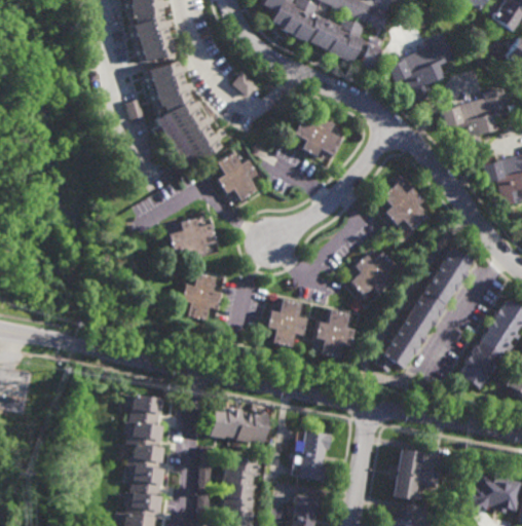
[(159,0),(160,2),(166,2),(168,9),(161,10),(162,23),(169,21),(171,29),(165,31),(169,40),(175,39),(177,46),(172,48),(173,52),(143,63),(132,29),(134,29),(133,20),(129,20),(128,0),(159,0)]
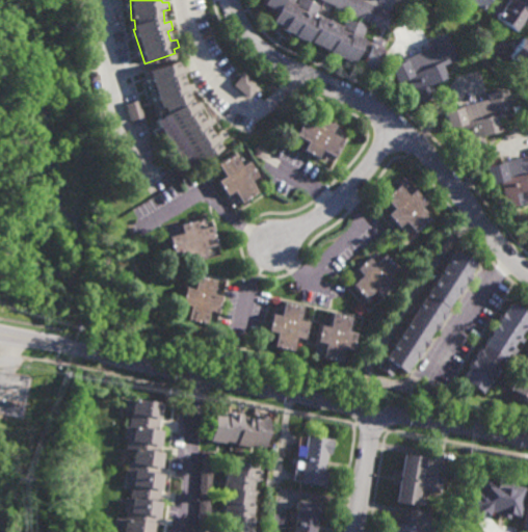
[(364,0),(396,15),(388,31),(321,1),(321,0),(297,0),(294,7),(297,8),(301,0),(307,0),(313,3),(313,4),(322,8),(316,22),(318,22),(319,19),(345,30),(350,19),(370,28),(365,41),(375,46),(375,47),(388,53),(385,58),(384,58),(376,71),(375,70),(374,73),(370,71),(371,69),(367,67),(366,68),(340,56),(339,59),(332,56),(333,55),(313,47),(313,46),(310,45),(309,46),(295,40),(295,38),(286,34),(287,32),(273,26),(279,15),(264,7),(267,0),(364,0)]
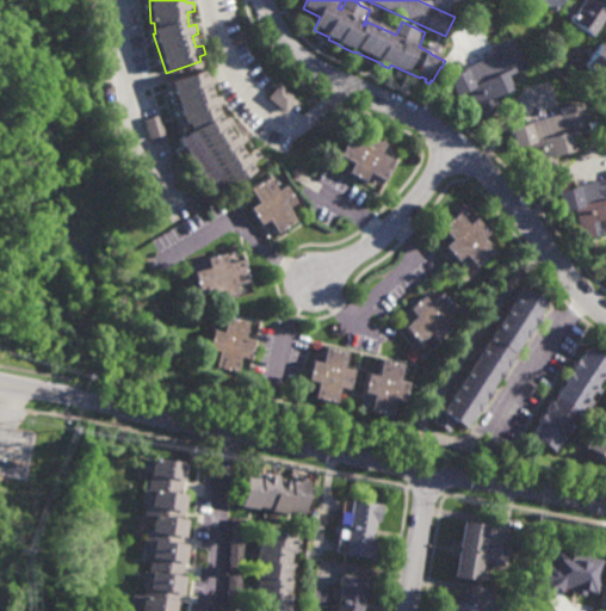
[(566,0),(557,14),(546,7),(543,14),(535,10),(538,5),(531,0),(566,0)]
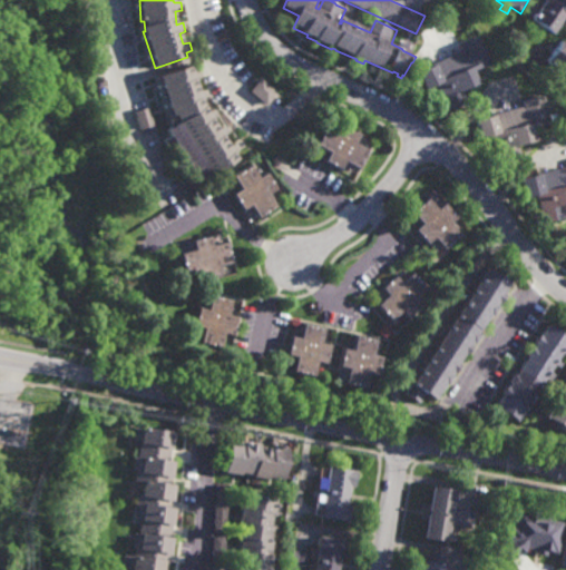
[(565,25),(564,27),(563,26),(553,39),(535,25),(537,21),(535,20),(537,17),(536,17),(538,15),(539,16),(550,1),(553,2),(554,0),(565,0),(565,25)]
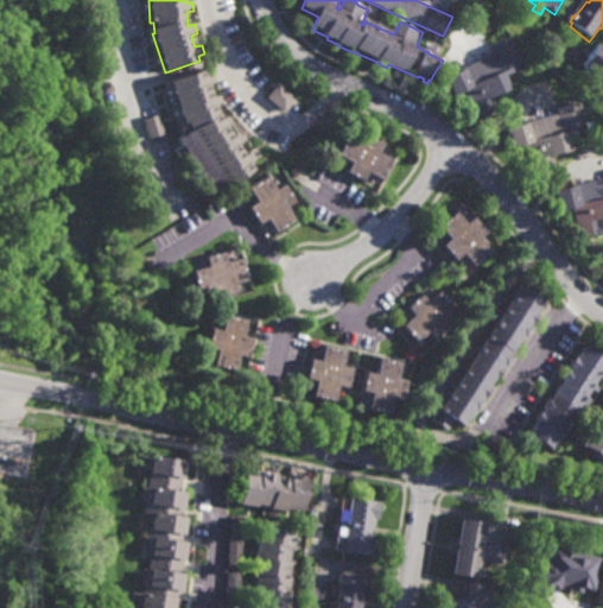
[(496,95),(502,109),(481,119),(469,90),(457,95),(450,75),(497,55),(495,49),(516,40),(527,67),(508,75),(514,88),(496,95)]
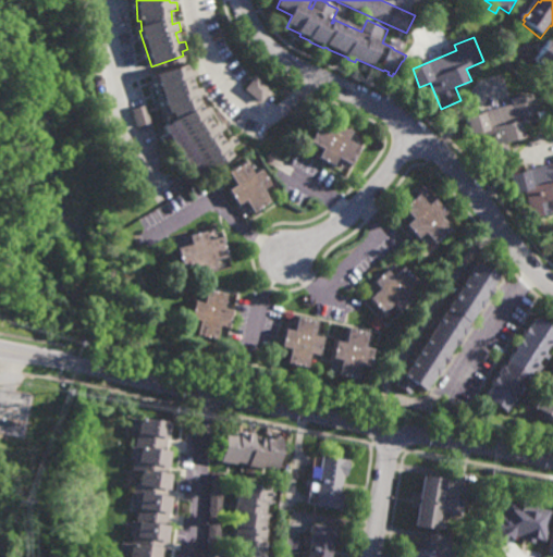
[(552,70),(543,63),(542,65),(538,62),(539,60),(536,58),(550,38),(552,40),(552,70)]
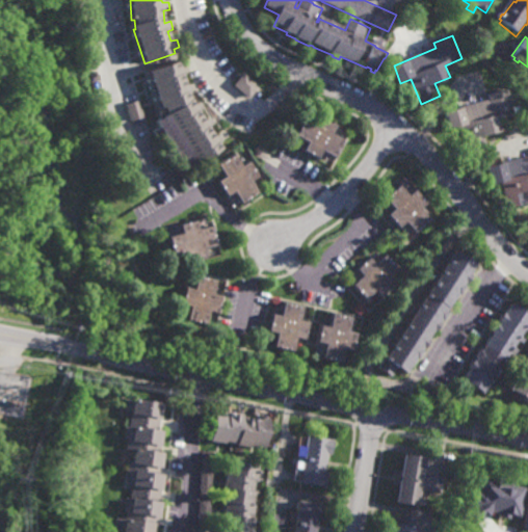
[(181,69),(187,65),(189,73),(184,75),(187,86),(193,84),(195,90),(188,92),(190,97),(196,106),(201,103),(204,108),(200,111),(205,123),(211,118),(213,123),(208,127),(215,137),(221,132),(226,138),(220,141),(225,148),(189,169),(188,167),(195,161),(192,156),(190,157),(188,153),(190,153),(182,139),(180,140),(178,137),(180,136),(172,123),(169,124),(168,122),(169,121),(165,114),(163,115),(162,114),(167,111),(164,105),(161,105),(149,73),(178,62),(181,69)]
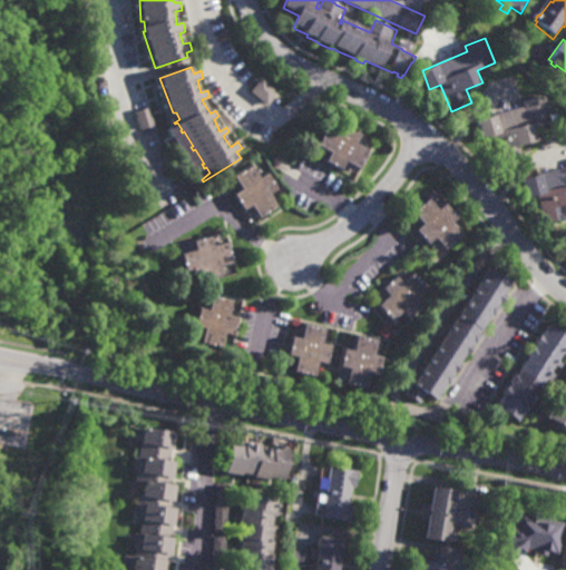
[(280,91),(263,78),(252,91),(269,105),(280,91)]
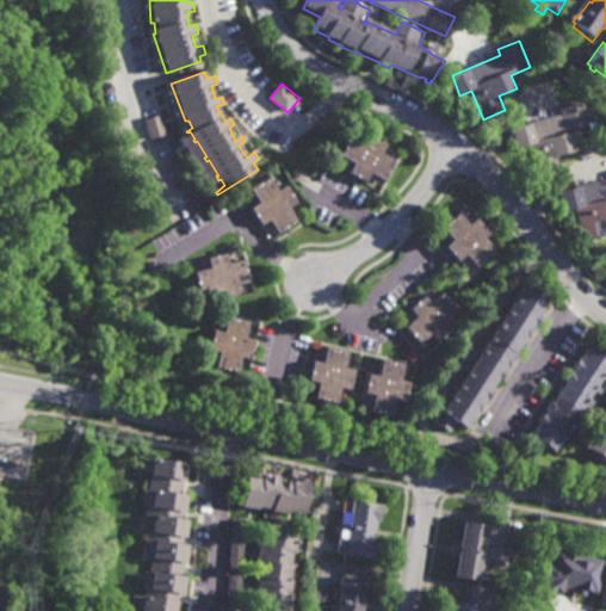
[(593,131),(573,137),(576,152),(558,155),(562,168),(538,174),(531,144),(519,148),(513,127),(566,115),(563,109),(587,103),(593,131)]
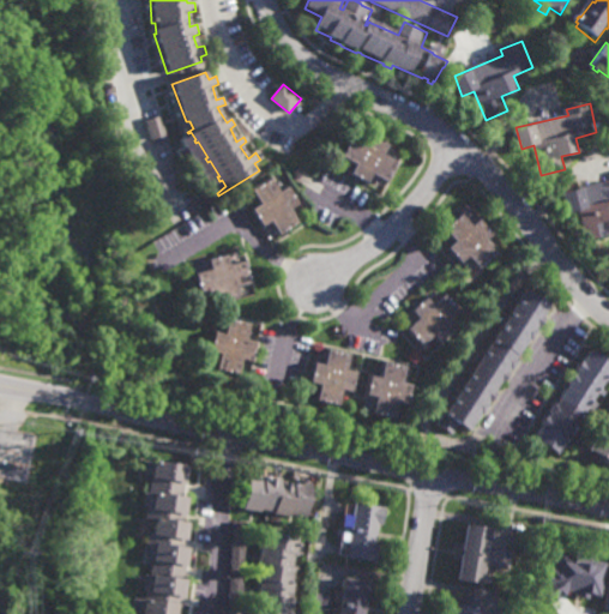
[(391,143),(385,152),(402,162),(390,185),(374,176),(369,185),(350,174),(357,162),(343,154),(354,134),(368,142),(373,133),(391,143)]
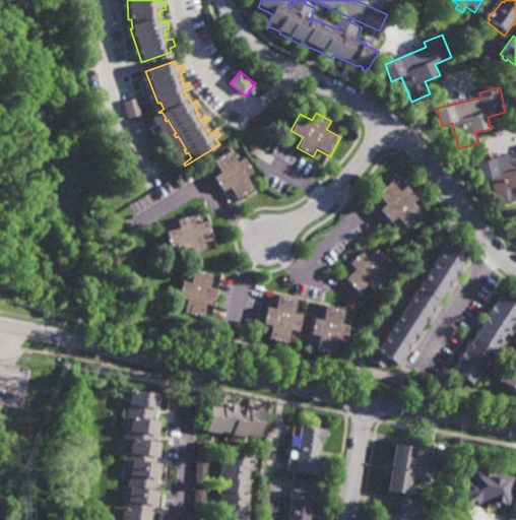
[(155,133),(150,126),(157,122),(163,128),(155,133)]
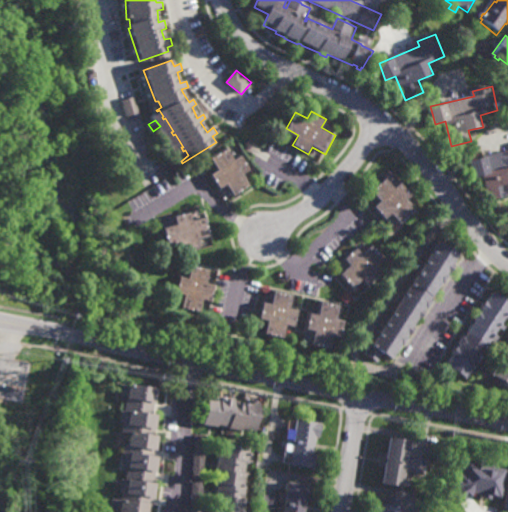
[(162,147),(158,140),(165,135),(169,142),(162,147)]
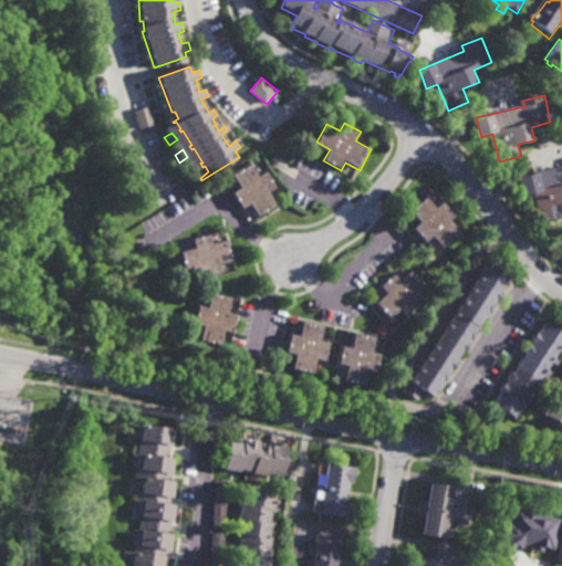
[(269,170),(279,186),(270,191),(278,206),(259,217),(251,202),(242,208),(232,191),(241,187),(233,174),(252,163),(260,176),(269,170)]
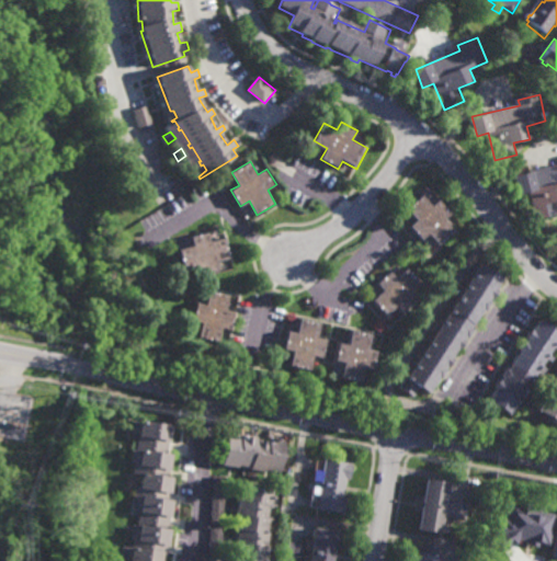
[(189,178),(184,170),(191,165),(196,173),(189,178)]
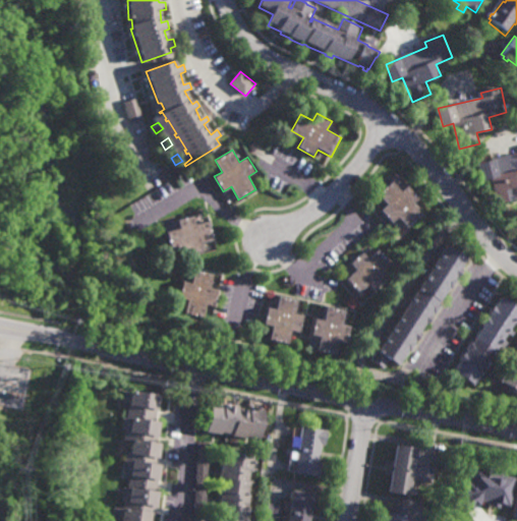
[(516,185),(516,199),(499,204),(493,177),(481,180),(478,162),(516,154),(516,185)]
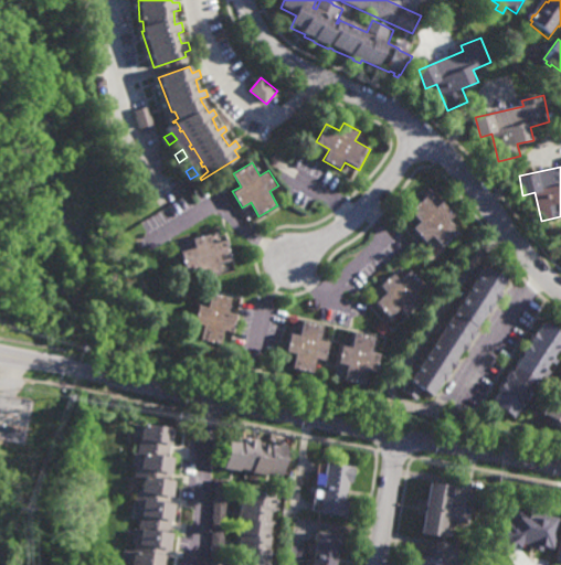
[(437,208),(444,201),(457,215),(451,221),(461,233),(443,248),(433,237),(427,243),(413,227),(420,221),(411,211),(427,195),(437,208)]
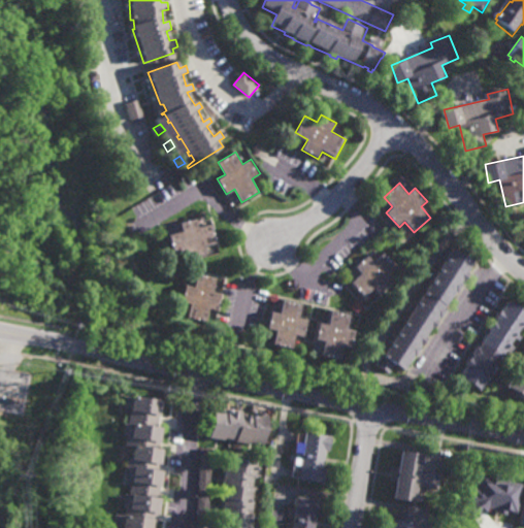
[(199,226),(213,224),(217,241),(203,244),(205,256),(189,259),(187,251),(173,254),(169,234),(183,231),(181,222),(197,218),(199,226)]
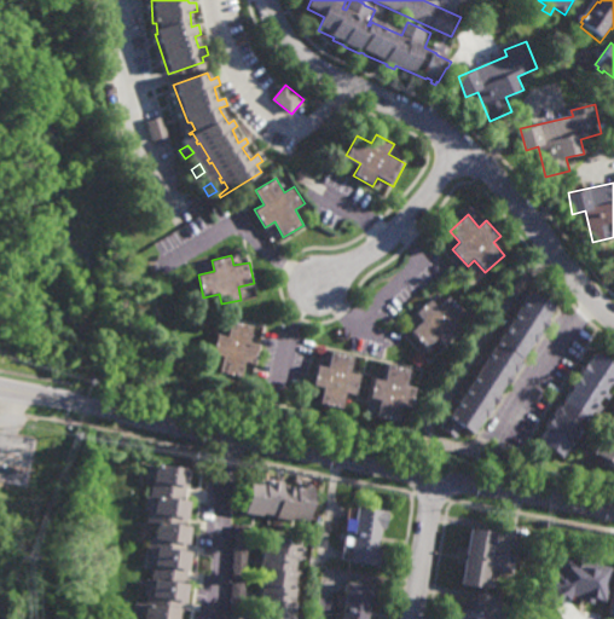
[(510,385),(509,383),(502,395),(503,397),(486,423),(484,422),(476,434),(467,428),(459,439),(442,428),(532,290),(555,306),(550,314),(552,316),(523,362),(525,363),(510,385)]
